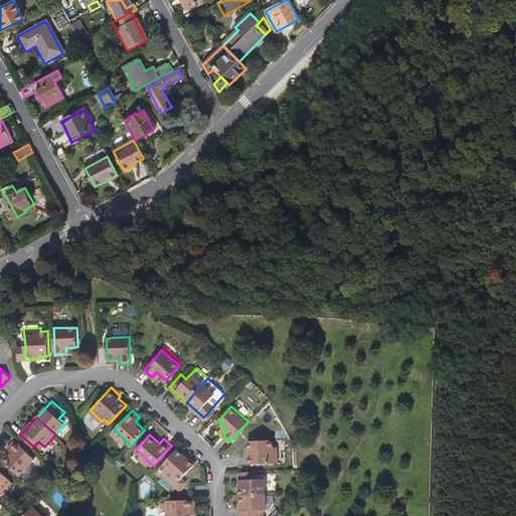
[(19,475),(34,458),(14,439),(7,447),(10,449),(12,452),(4,461),(19,475)]
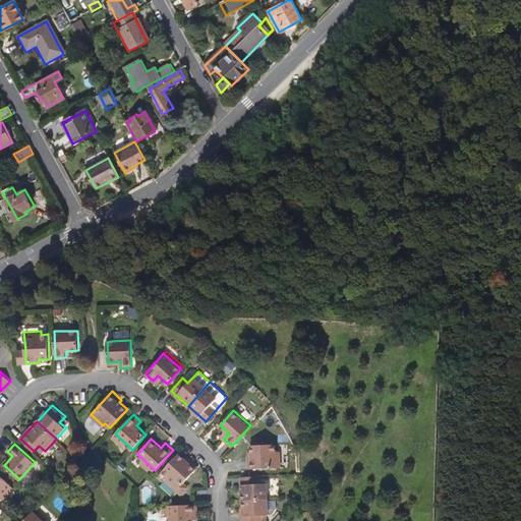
[(277,451),(277,444),(251,445),(252,455),(249,455),(249,468),(282,466),(281,451),(277,451)]
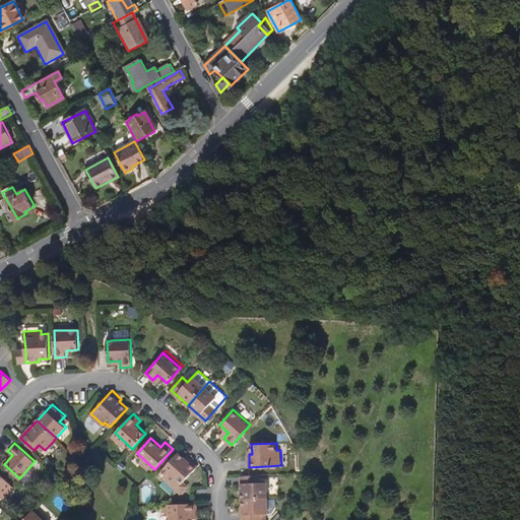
[(178,489),(198,465),(190,457),(188,459),(180,452),(164,470),(169,475),(166,478),(178,489)]
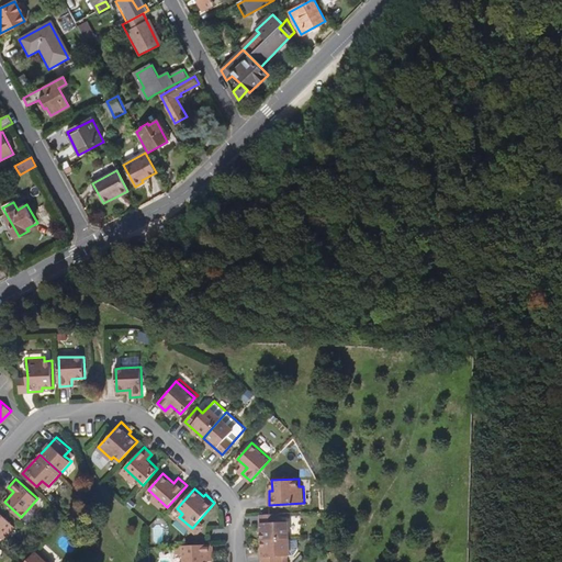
[(2,499),(4,502),(13,492),(11,490),(2,499)]
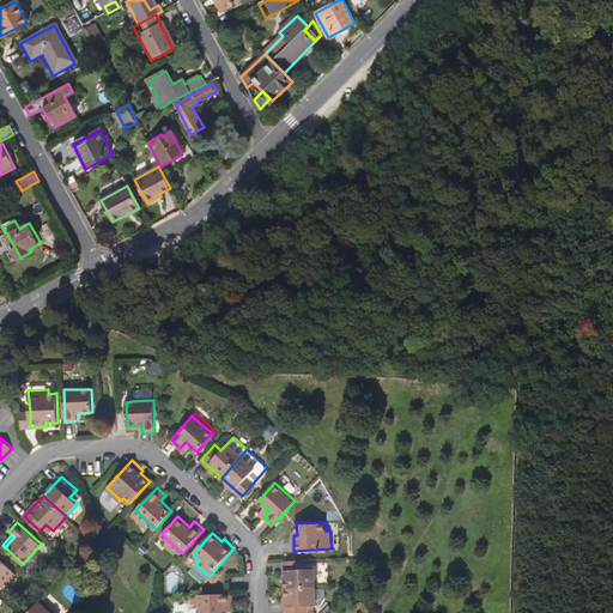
[(0,583),(12,570),(0,558),(0,583)]
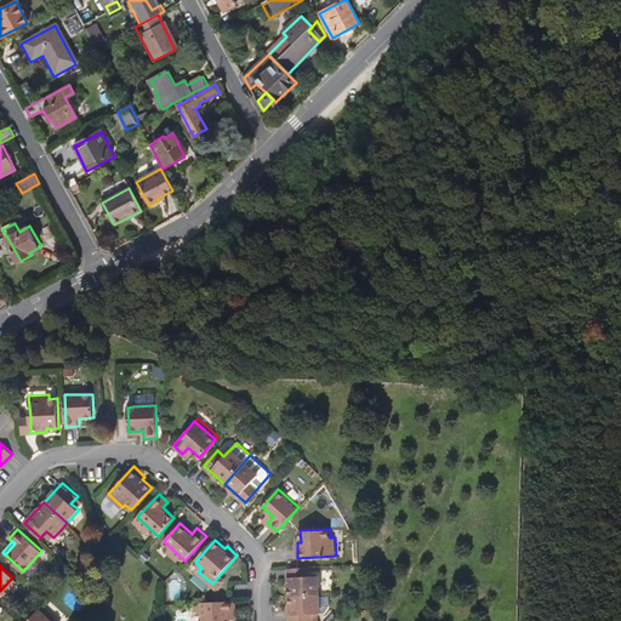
[(320,594),(319,576),(311,577),(309,567),(289,568),(291,596),(320,594)]
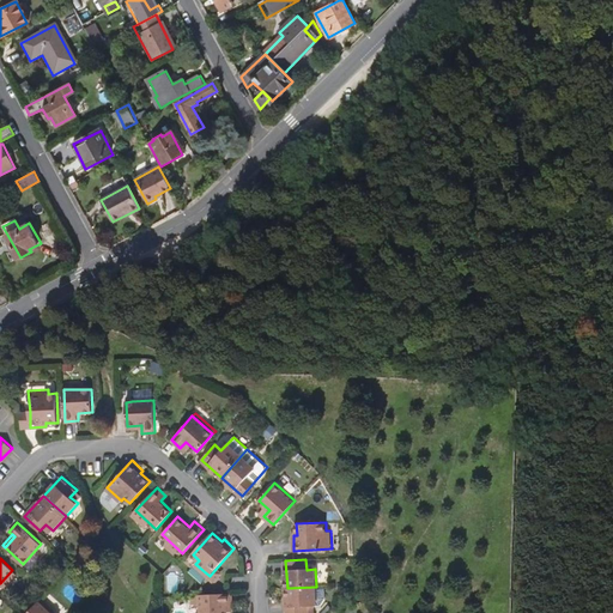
[(317,606),(316,587),(287,588),(287,612),(308,612),(308,606),(317,606)]
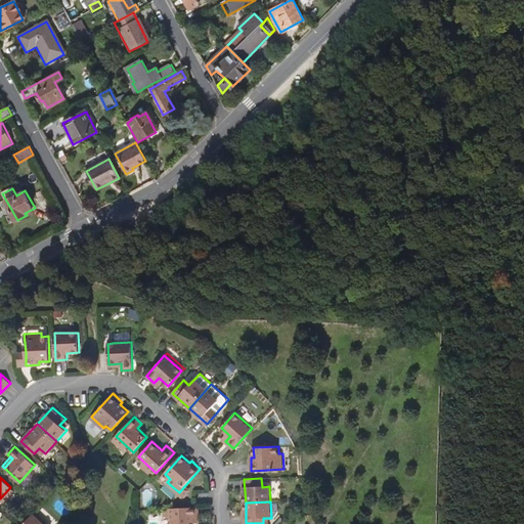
[(199,518),(199,507),(171,508),(171,523),(192,523),(192,519),(199,518)]
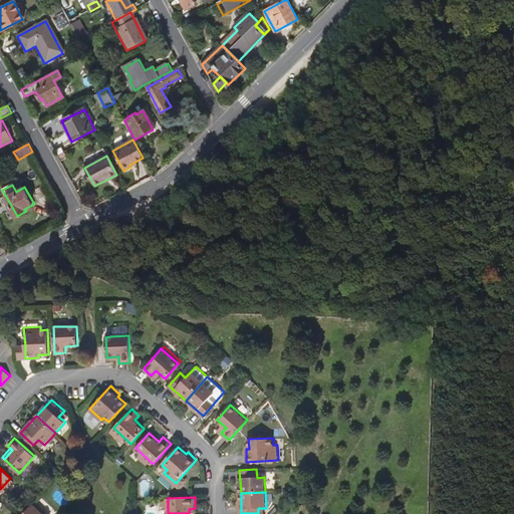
All buildings are outlined.
